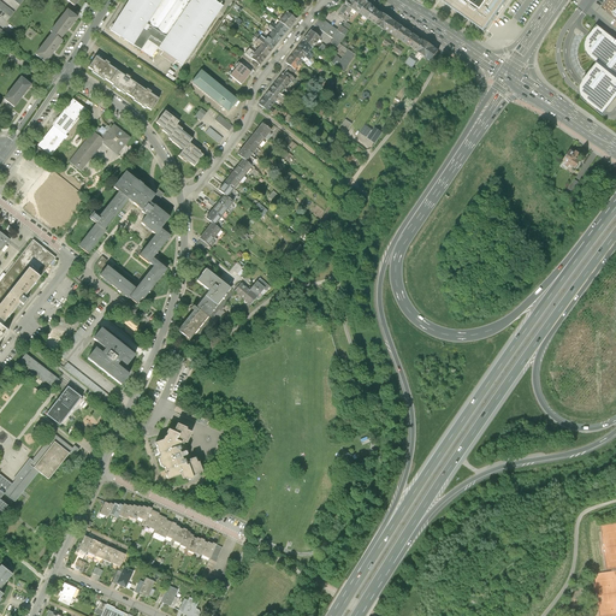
[(129,0),(110,31),(132,47),(164,0),(129,0)]
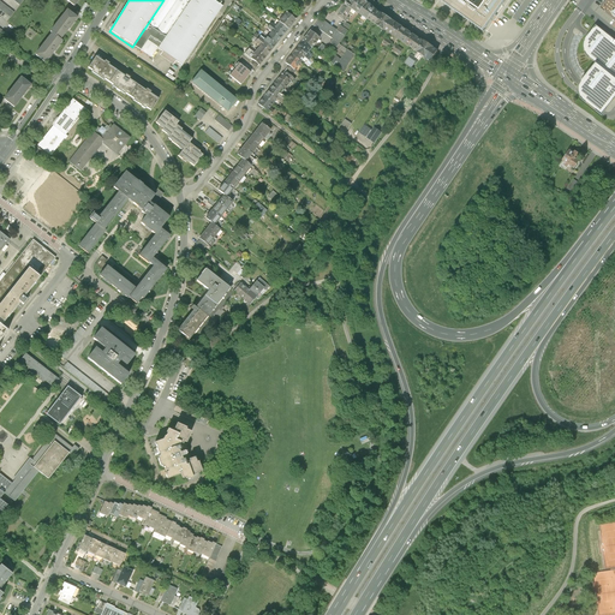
[(159,51),(191,0),(163,0),(132,47),(153,60),(159,51)]
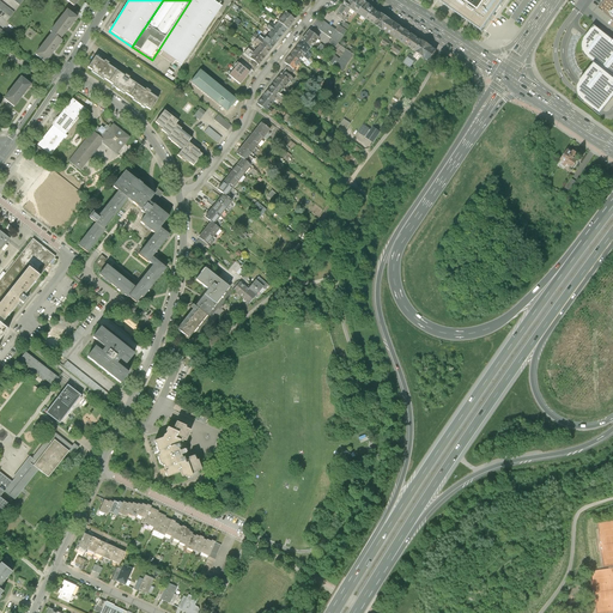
[(210,0),(190,0),(158,50),(182,65),(220,6),(210,0)]
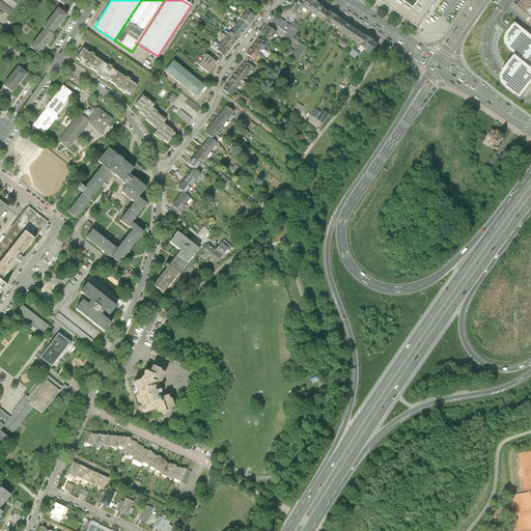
[(317,2),(313,0),(302,0),(299,4),(304,8),(311,12),(317,2)]
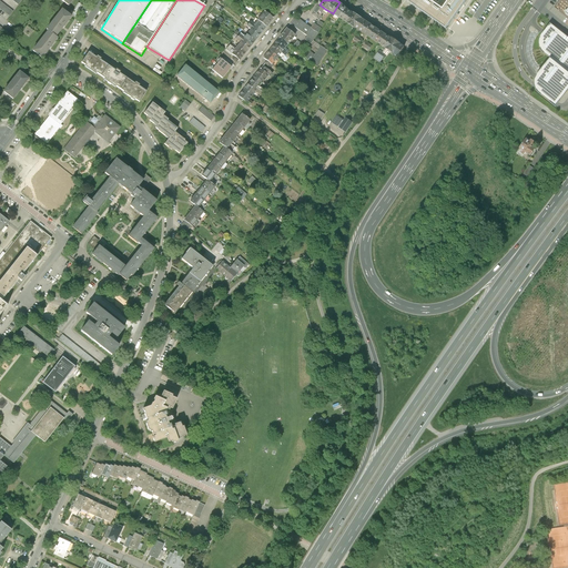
[(408,0),(430,16),(448,28),(467,0),(408,0)]
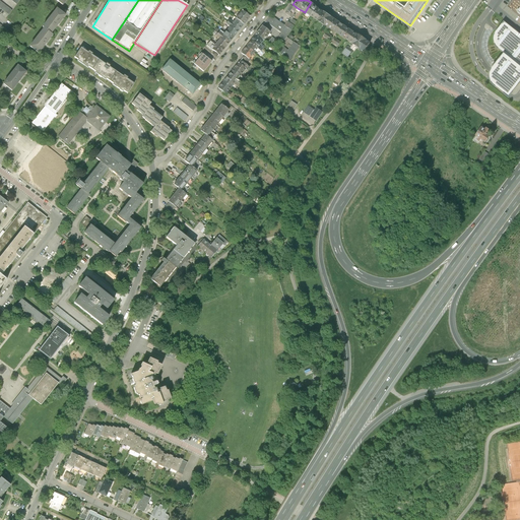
[(0,1),(0,8),(9,15),(12,10),(0,1)]
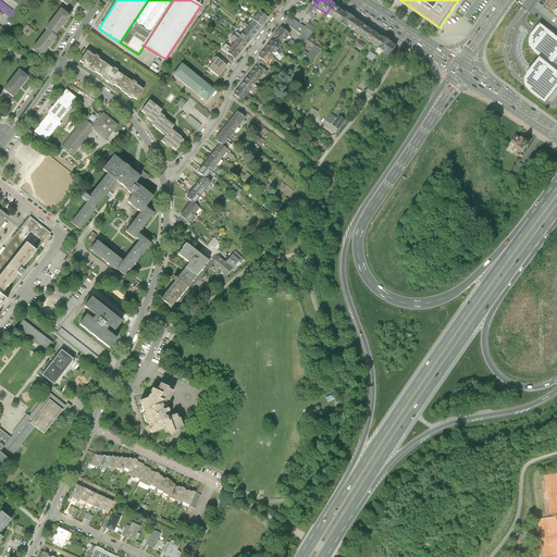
[(326,13),(333,17),(339,8),(336,5),(333,2),(326,13)]
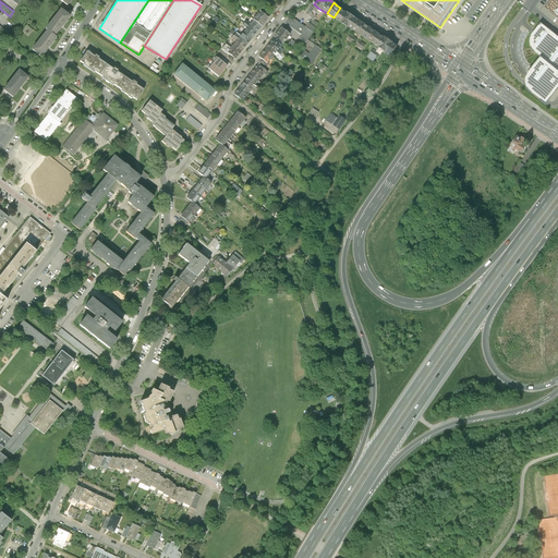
[(315,15),(319,9),(314,4),(307,15),(314,20),(316,16),(315,15)]
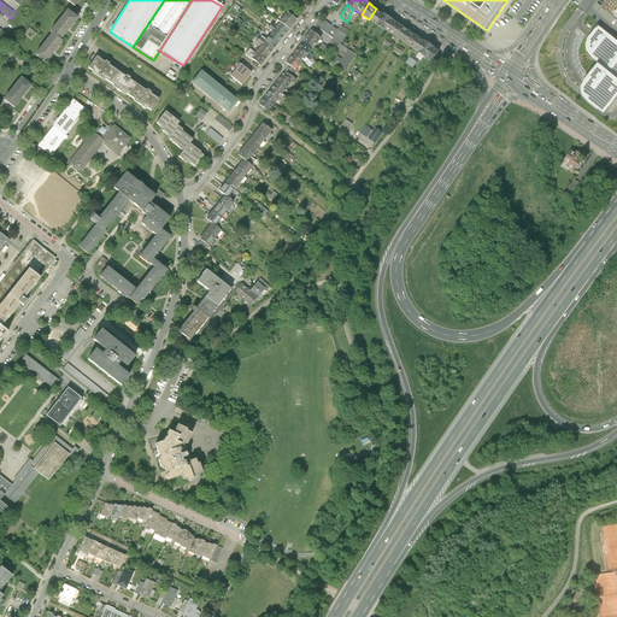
[(369,19),(377,25),(385,15),(376,9),(369,19)]
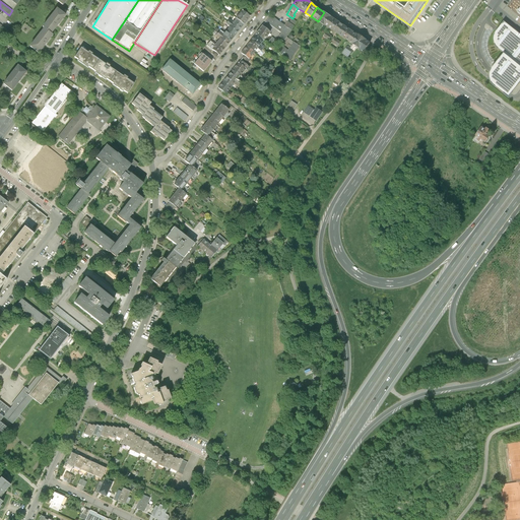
[(45,28),(52,35),(66,15),(58,8),(43,27),(45,28)]
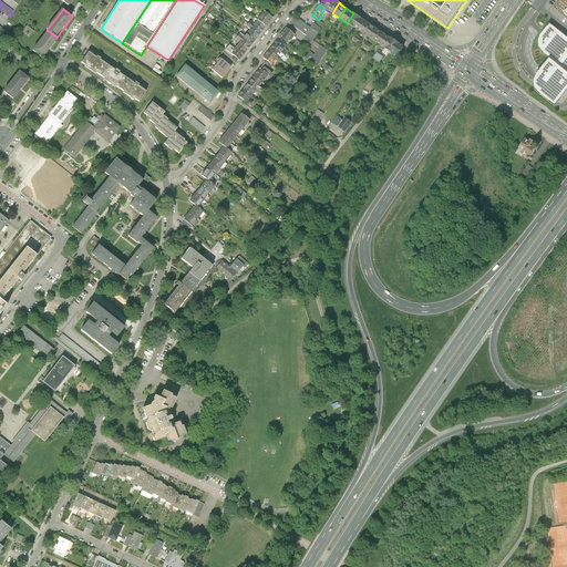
[(264,12),(257,20),(265,27),(272,19),(264,12)]
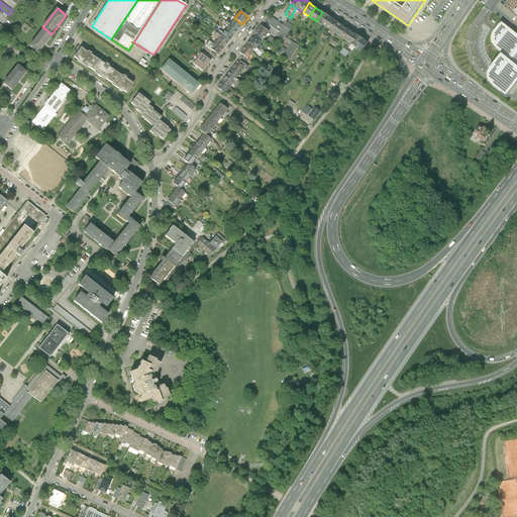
[(329,17),(322,12),(316,21),(323,25),(329,17)]
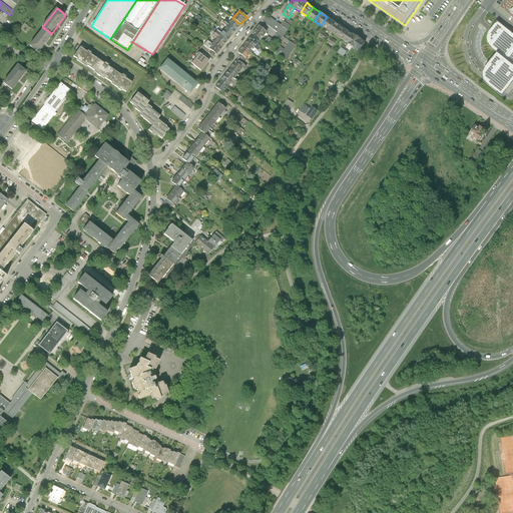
[(263,22),(277,32),(282,25),(267,15),(263,22)]
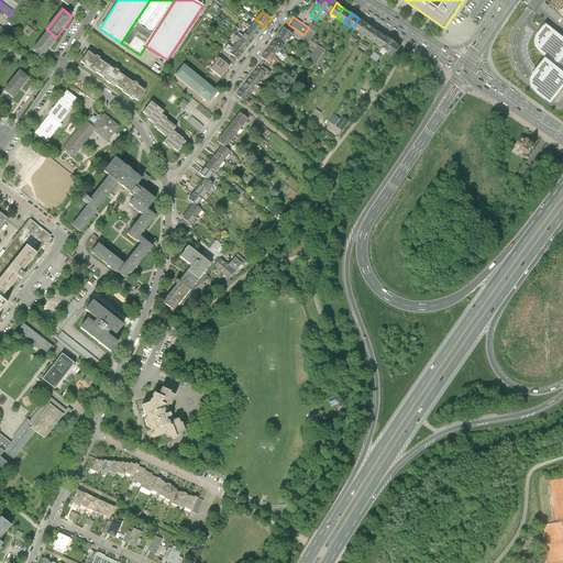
[(352,28),(360,33),(366,23),(359,19),(352,28)]
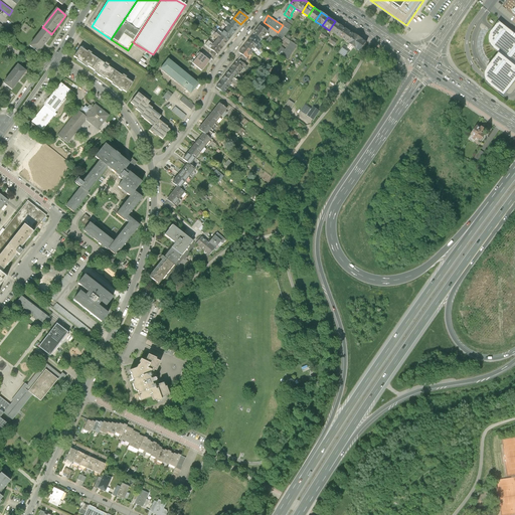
[(233,18),(228,24),(236,30),(240,24),(233,18)]
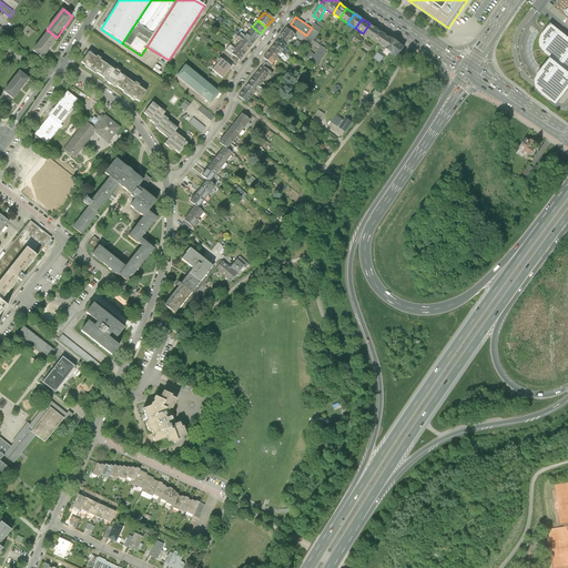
[(543,54),(548,60),(558,67),(567,73),(567,34),(550,21),(544,30),(538,37),(537,42),(538,50),(543,54)]
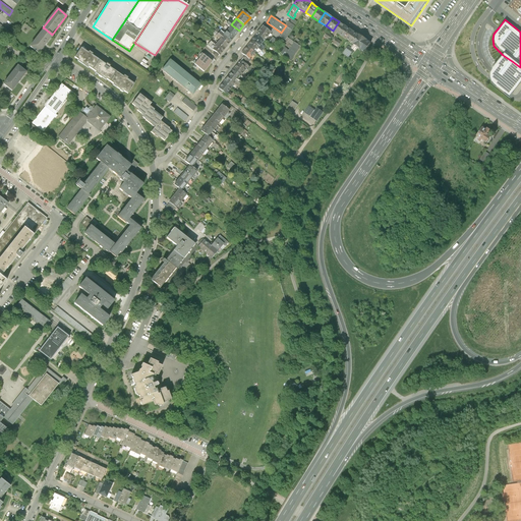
[(292,31),(295,26),(290,23),(288,21),(286,25),(292,31)]
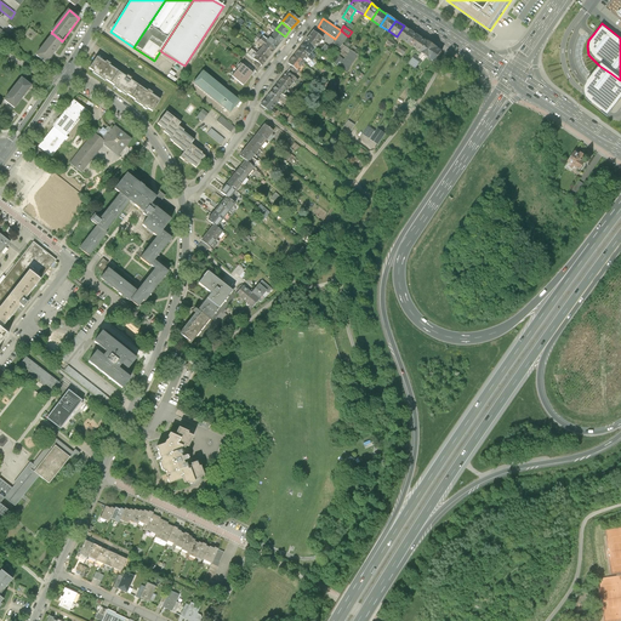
[(412,32),(404,26),(397,36),(405,43),(412,32)]
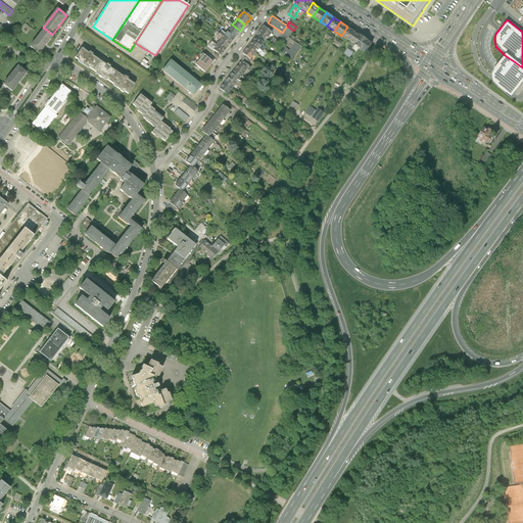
[(235,37),(240,31),(232,25),(229,22),(228,24),(231,27),(228,31),(235,37)]
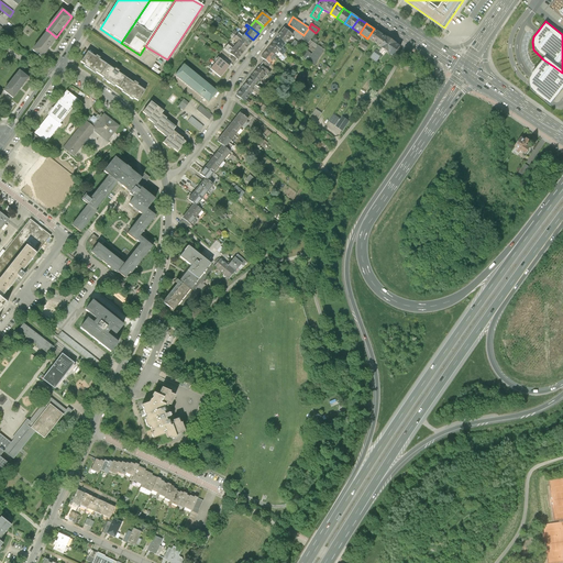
[(316,33),(309,28),(304,35),(305,36),(311,41),(316,33)]
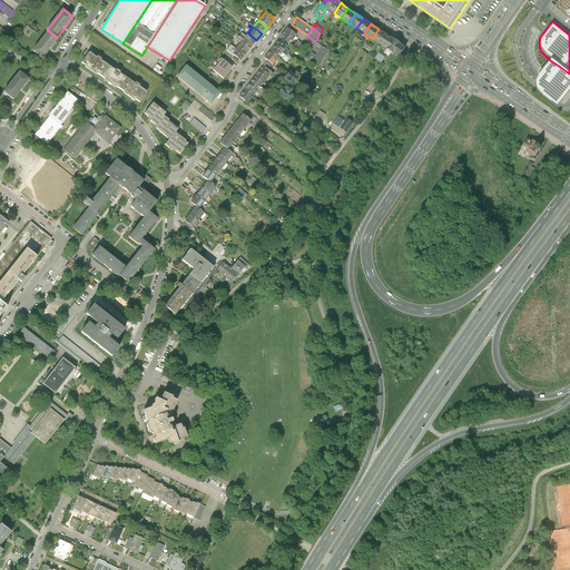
[(287,29),(279,38),(288,45),(295,36),(287,29)]
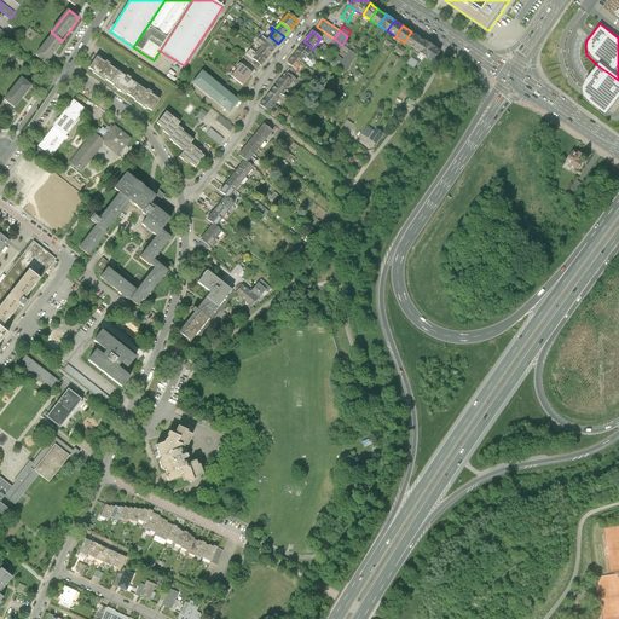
[(404,42),(412,47),(420,38),(411,32),(404,42)]
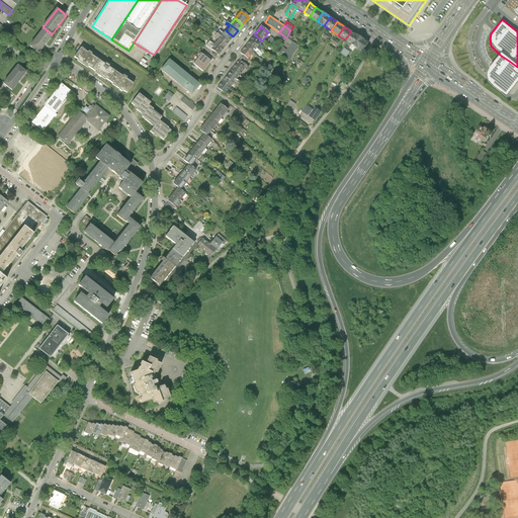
[(45,28),(30,47),(39,54),(54,35),(52,34),(45,28)]
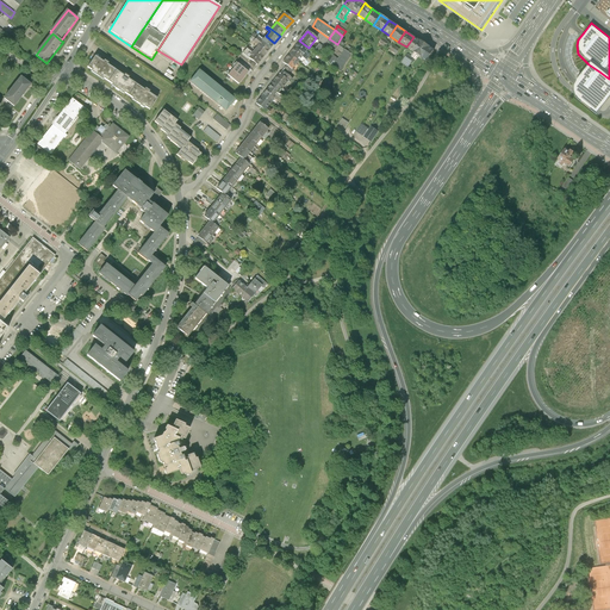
[(256,37),(255,39),(269,50),(274,43),(266,36),(261,41),(256,37)]
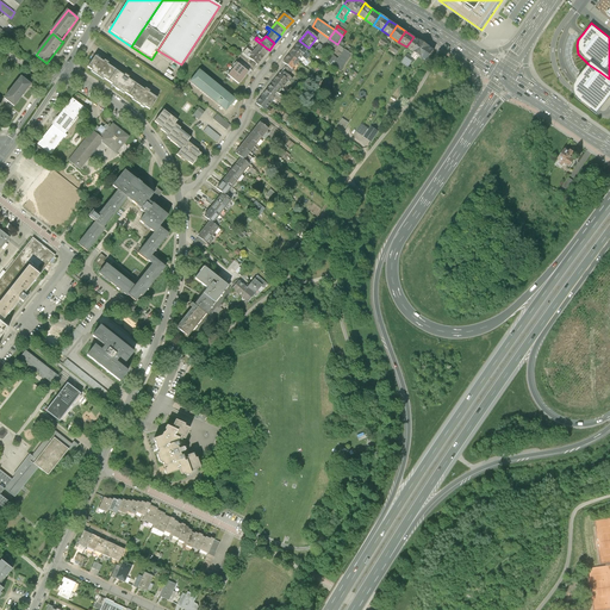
[(406,47),(414,53),(421,42),(414,37),(406,47)]
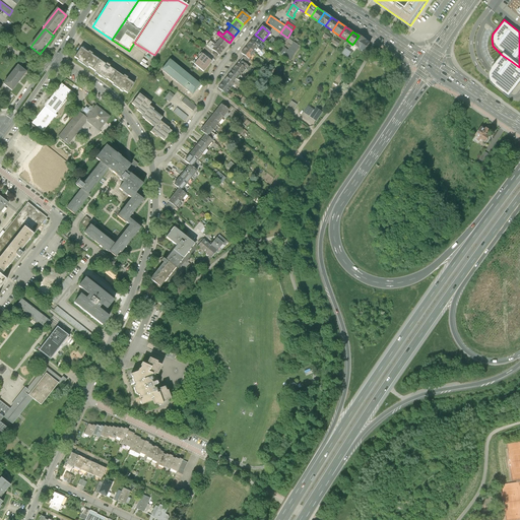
[(220,39),(216,43),(224,49),(230,43),(217,34),(216,36),(220,39)]
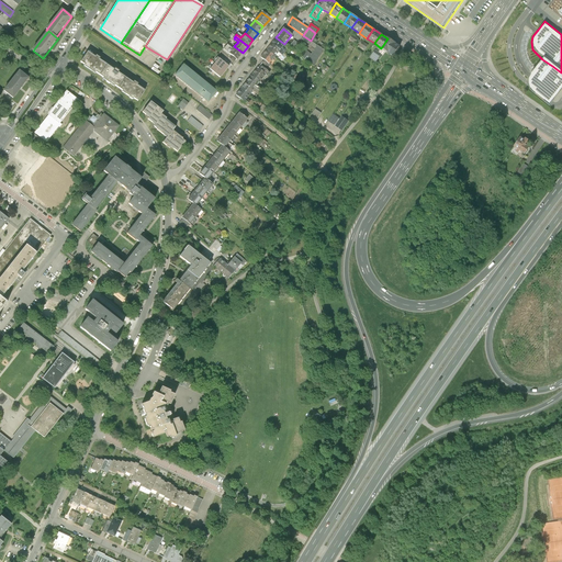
[(304,36),(302,40),(315,49),(312,55),(305,51),(301,57),(314,66),(325,51),(311,41),(304,36)]
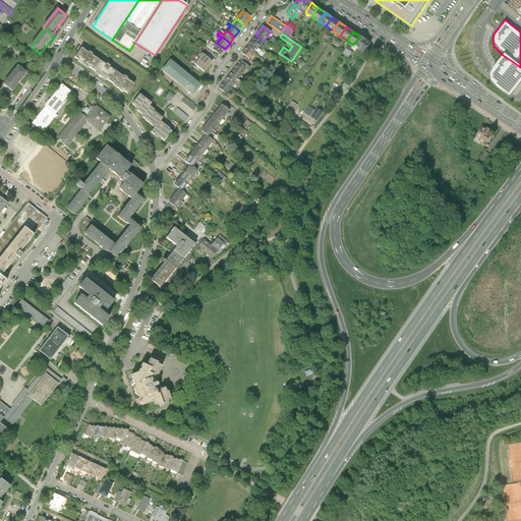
[(255,35),(251,41),(259,47),(261,45),(264,41),(255,35)]
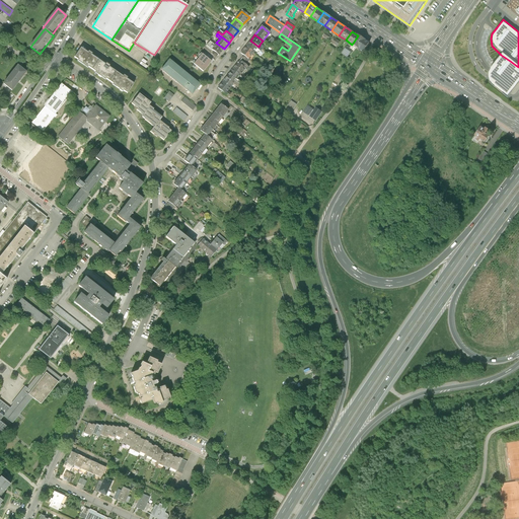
[(370,44),(358,35),(352,45),(355,46),(364,52),(370,44)]
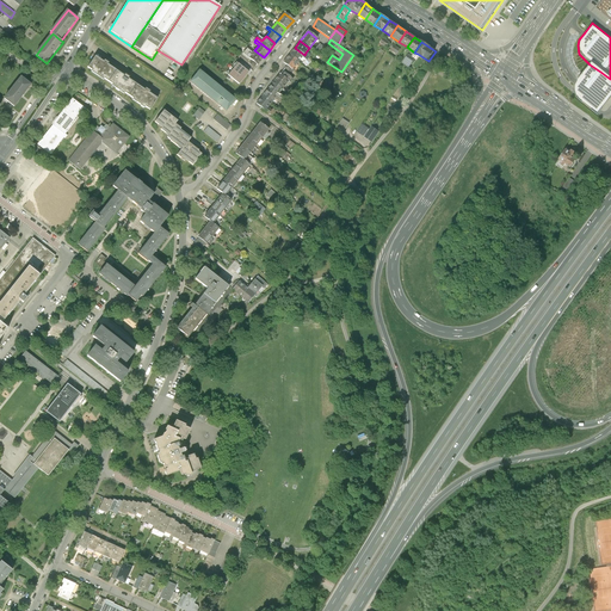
[(251,55),(253,53),(247,48),(242,55),(248,60),(250,59),(252,55),(251,55)]
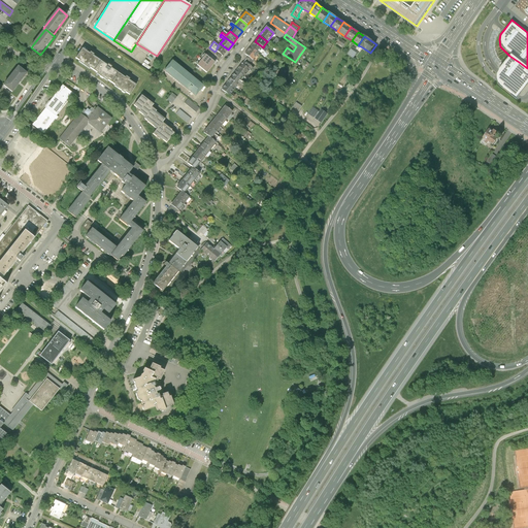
[(255,41),(250,47),(258,54),(261,48),(263,47),(255,41)]
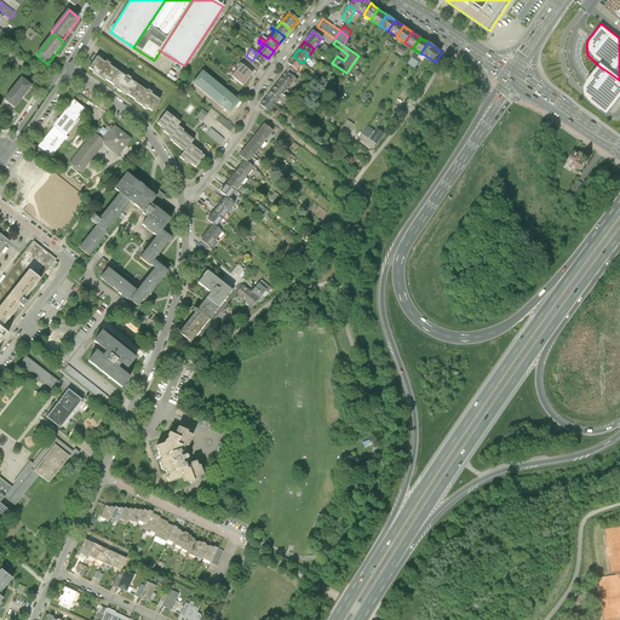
[(253,59),(256,61),(260,64),(262,65),(268,58),(258,51),(257,53),(254,56),(256,56),(253,59)]
